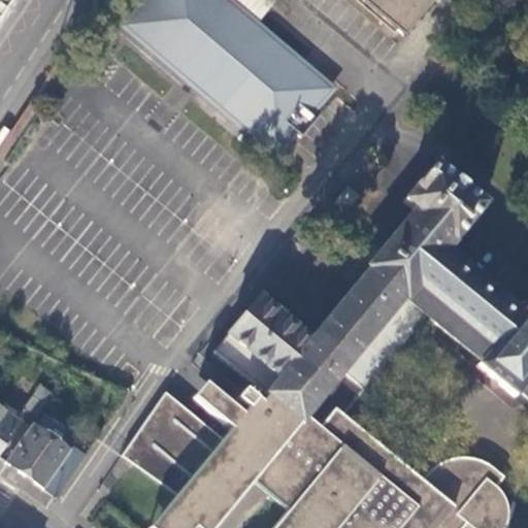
[(312,121),(310,119),(306,116),(328,92),(255,30),(257,26),(253,23),(225,0),(142,0),(119,28),(198,96),(200,94),(273,155),(292,134),(298,139),(317,119),(316,118),(312,121)]
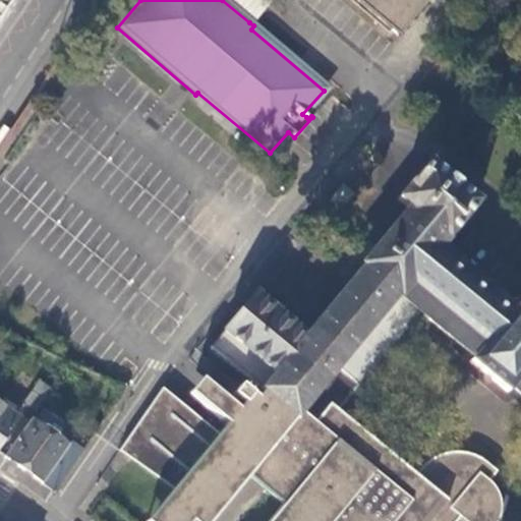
[(269,0),(222,0),(249,22),(269,0)]
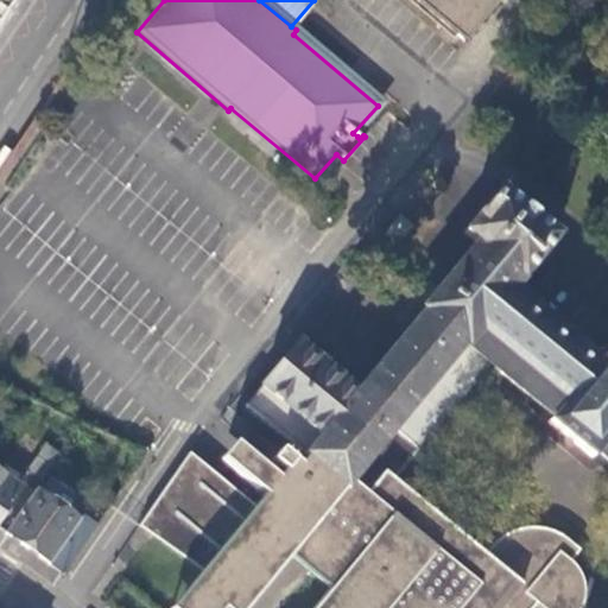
[(413,0),(461,40),(495,0),(413,0)]
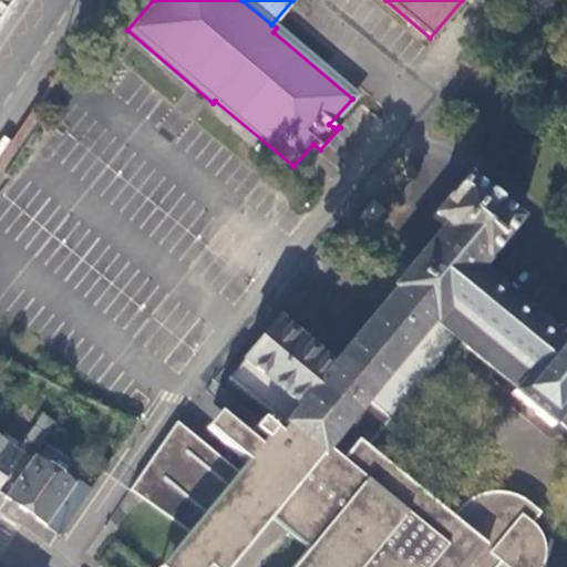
[(496,566),(505,557),(517,566),(538,566),(542,557),(542,548),(540,539),(536,532),(531,525),(525,521),(533,511),(531,507),(518,500),(505,495),(491,494),(478,496),(464,504),(457,511),(449,521),(457,528),(446,542),(358,470),(353,475),(326,452),(367,404),(388,422),(453,340),(514,388),(509,393),(549,426),(554,420),(566,431),(566,322),(554,338),(523,312),(527,307),(518,301),(515,306),(473,271),(483,259),(484,261),(516,223),(463,178),(431,217),(444,228),(331,367),(275,321),(227,380),(285,426),(278,435),(260,421),(251,432),(265,443),(241,470),(238,474),(179,424),(134,485),(224,559),(270,502),(297,524),(286,536),(306,552),(291,566),(496,566)]
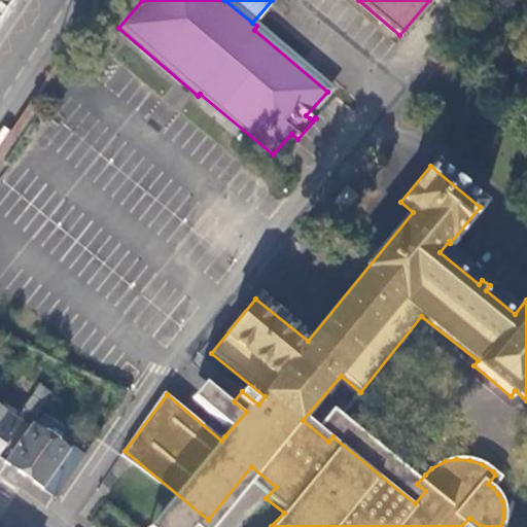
[(35,415),(50,394),(38,386),(24,407),(35,415)]
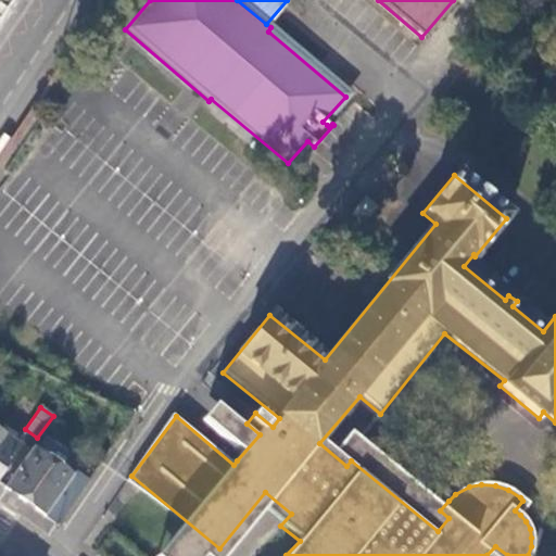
[(0,470),(19,444),(0,431),(0,470)]
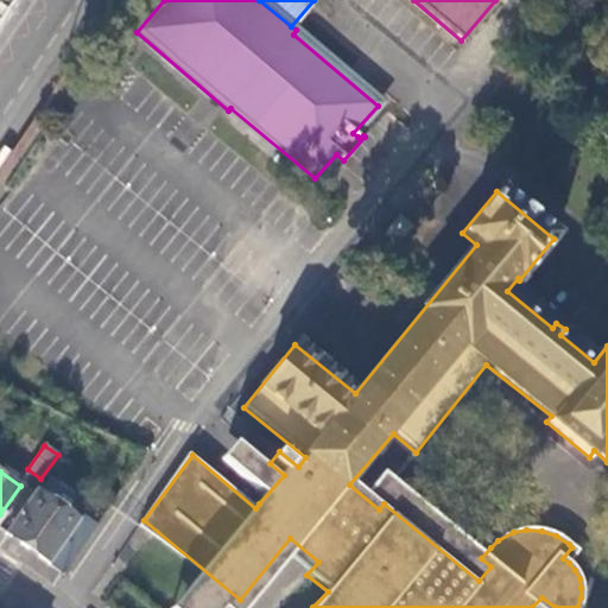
[(2,534),(48,567),(78,520),(33,489),(2,534)]
